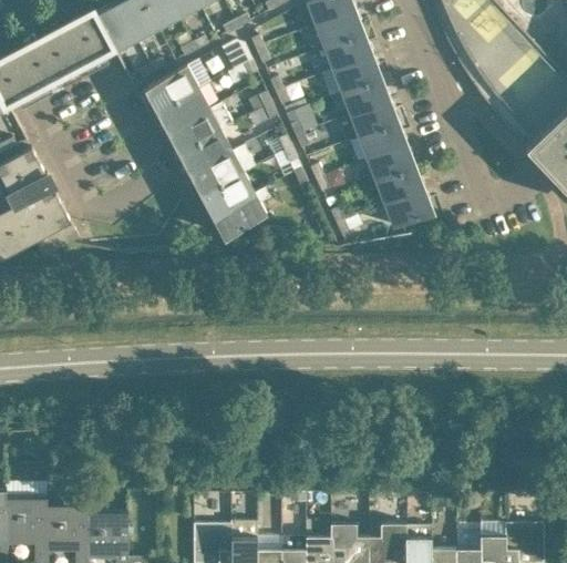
[(125,47),(148,34),(130,0),(124,0),(106,10),(125,47)]
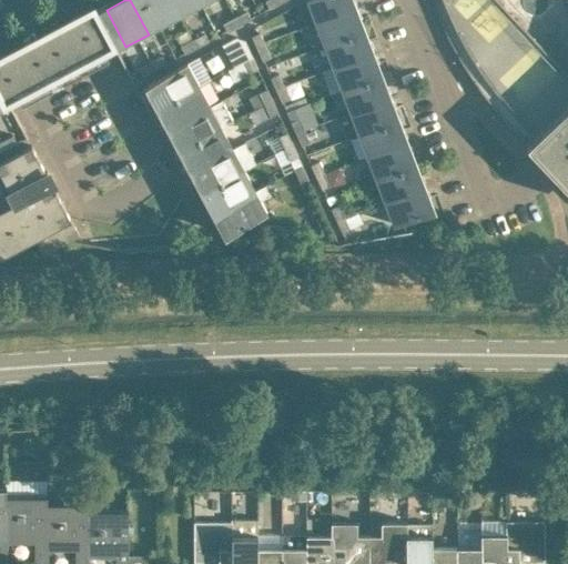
[(158,0),(130,0),(149,34),(171,23),(158,0)]
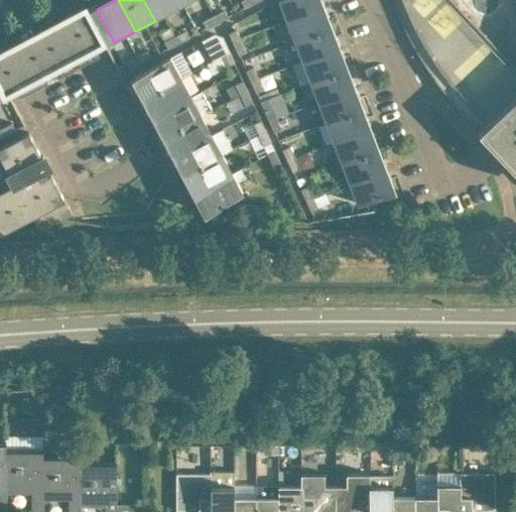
[(169,0),(143,0),(155,21),(175,10),(169,0)]
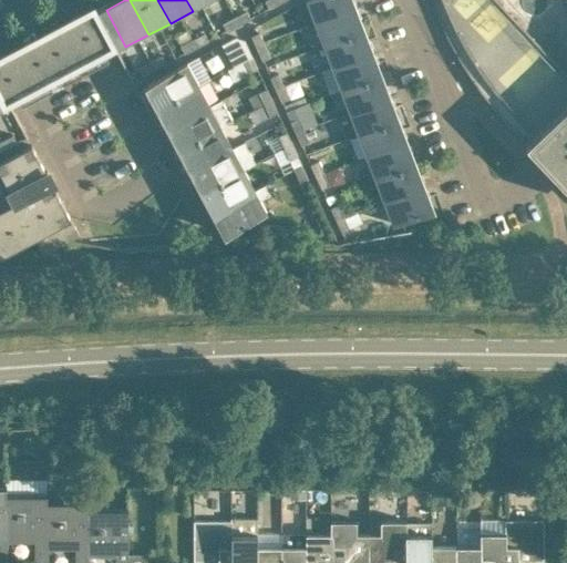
[(186,0),(193,11),(213,0),(186,0)]
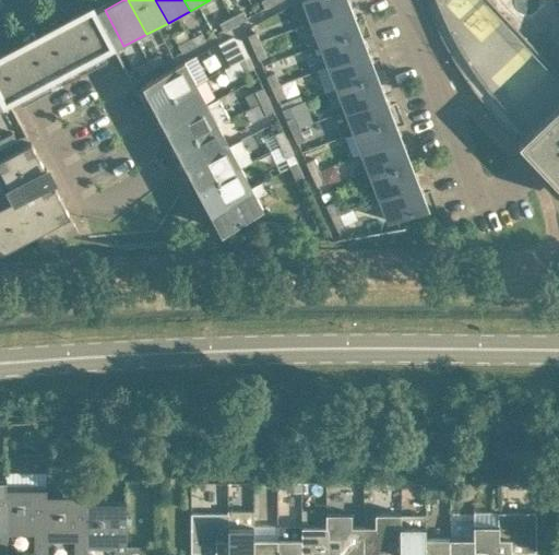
[(269,0),(261,4),(265,13),(277,7),(273,0),(269,0)]
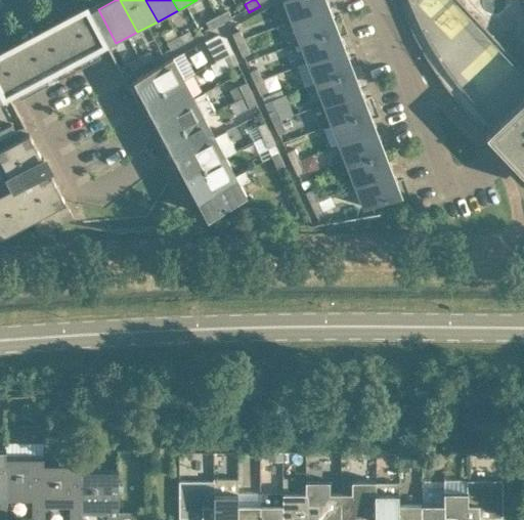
[(290,0),(284,3),(292,24),(328,9),(323,0),(290,0)]
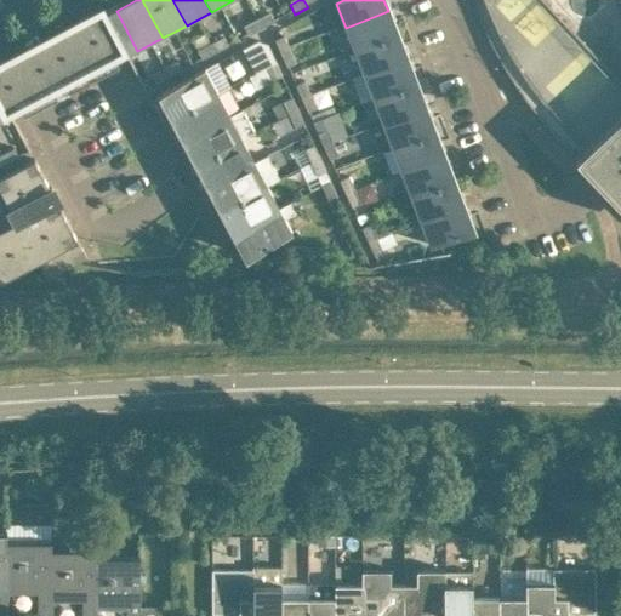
[(620,85),(540,0),(469,0),(476,15),(480,26),(485,38),(491,49),(496,60),(502,69),(510,80),(511,81),(518,93),(530,108),(537,118),(542,123),(550,131),(620,207),(620,85)]
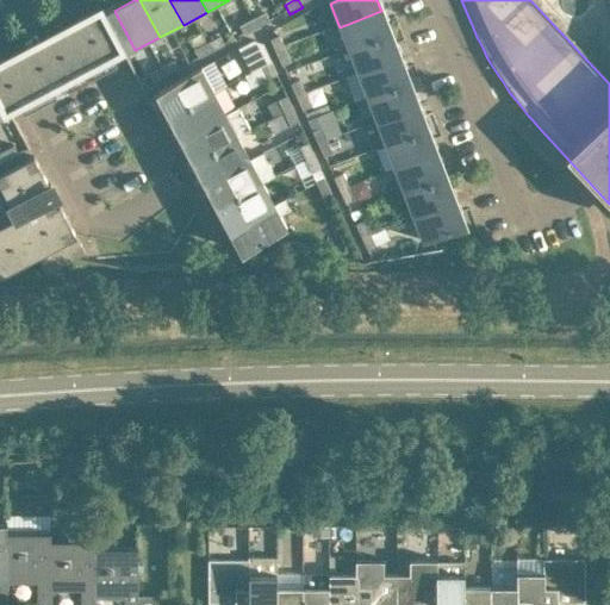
[(0,120),(20,111),(24,118),(36,112),(105,75),(117,69),(113,62),(135,50),(114,11),(104,17),(100,10),(76,22),(7,58),(0,61),(0,120)]
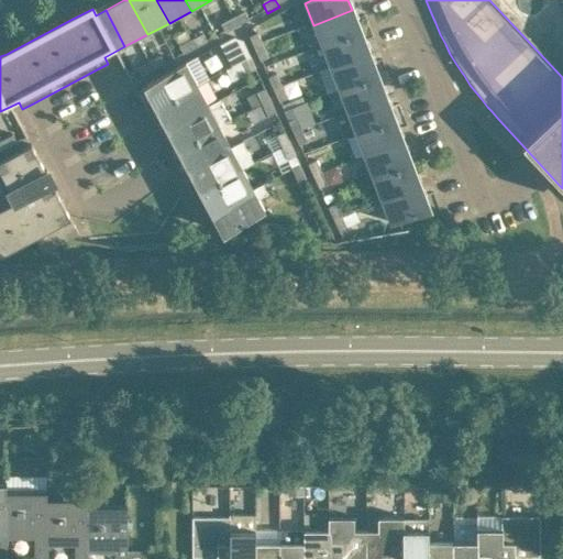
[(313,25),(322,47),(361,32),(352,10),(313,25)]
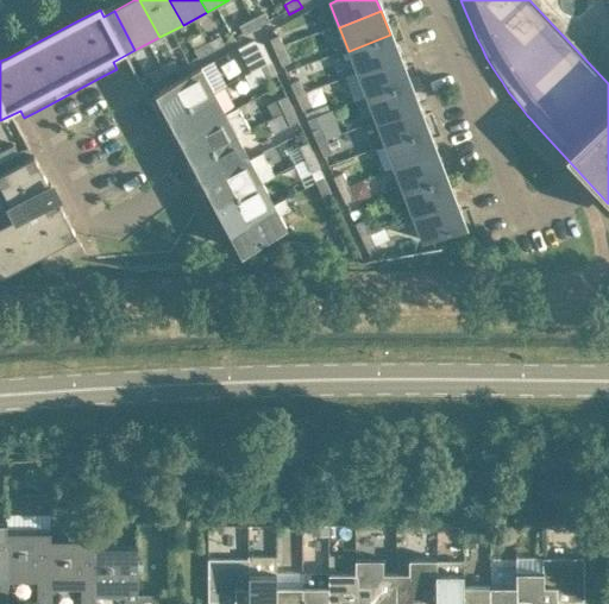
[(264,14),(245,25),(250,35),(269,24),(264,14)]
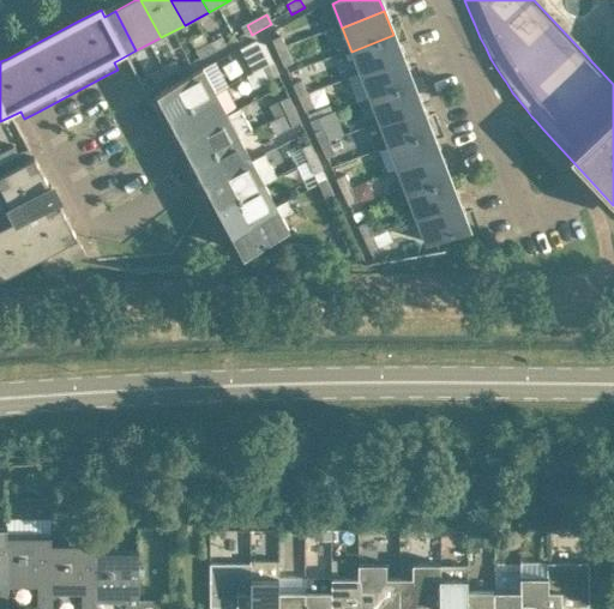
[(241,29),(246,37),(252,35),(247,25),(241,29)]
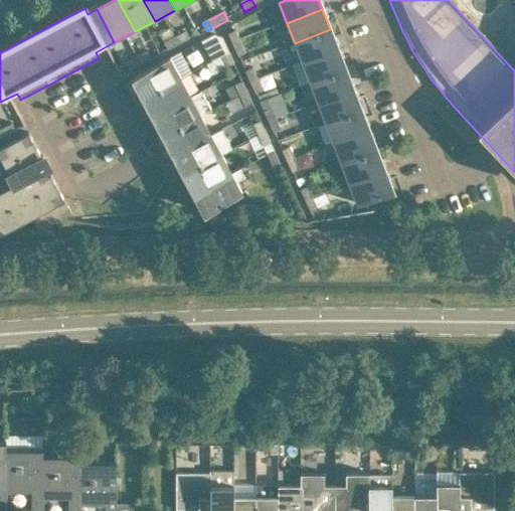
[(295,43),(302,63),(338,49),(330,29),(295,43)]
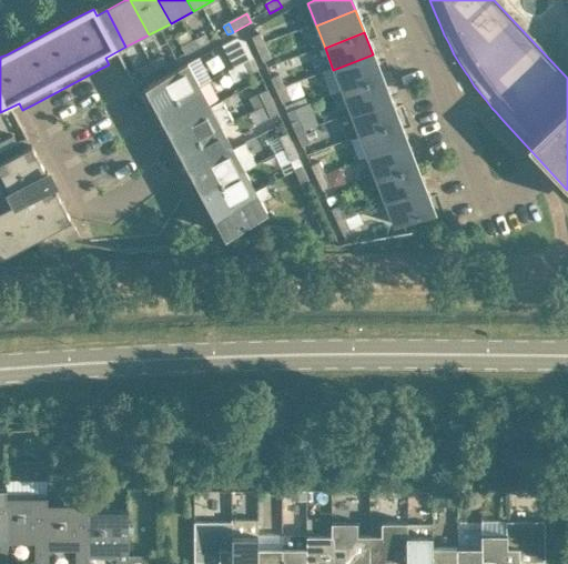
[(260,36),(251,40),(255,49),(264,46),(260,36)]
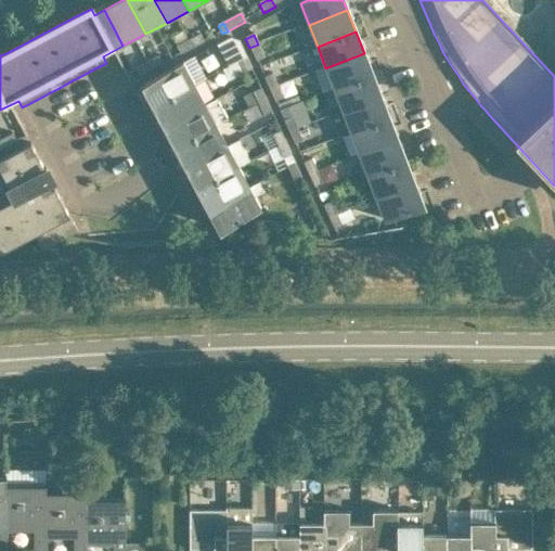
[(204,43),(199,36),(188,42),(177,48),(180,55),(204,43)]
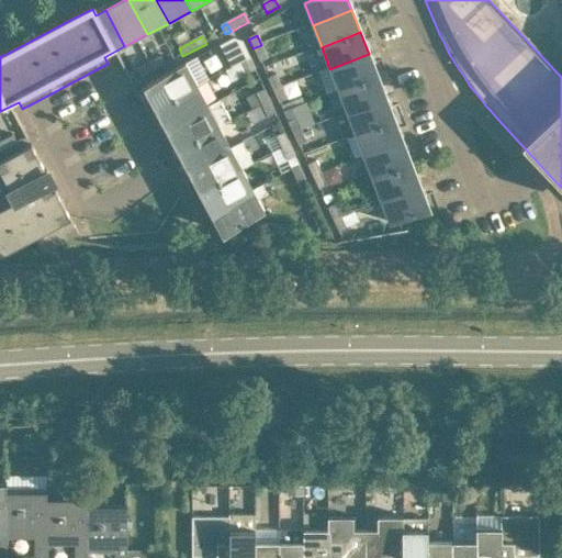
[(231,69),(237,66),(242,64),(249,59),(242,43),(233,41),(220,48),(231,69)]
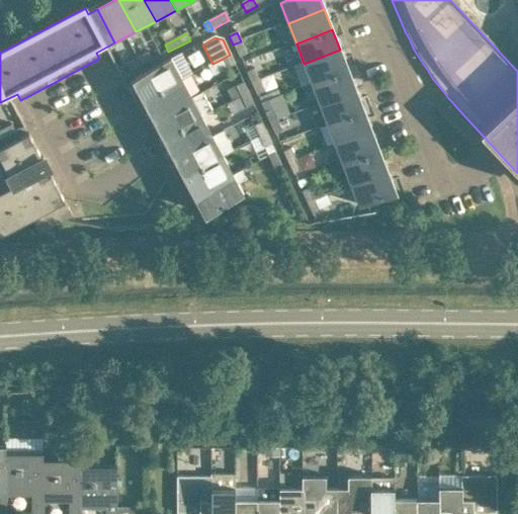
[(247,55),(241,41),(233,45),(240,59),(247,55)]
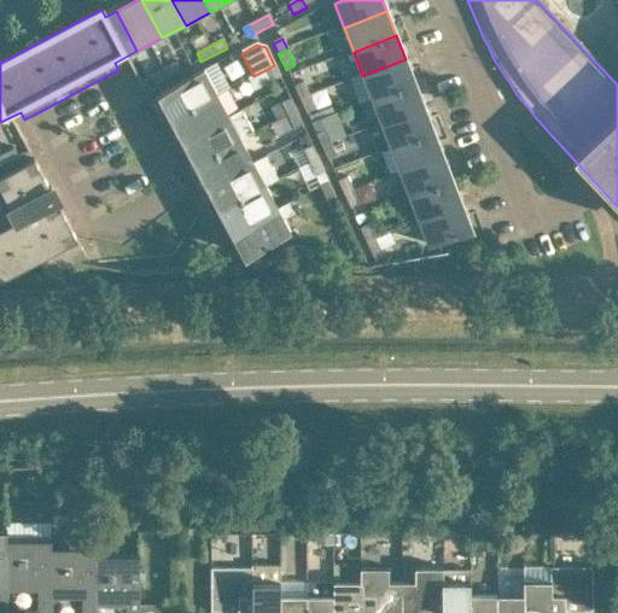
[(362,76),(372,100),(415,83),(406,59),(362,76)]
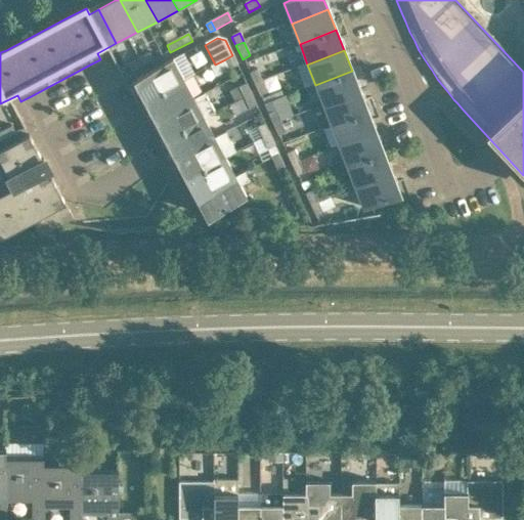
[(149,54),(127,67),(131,74),(153,62),(149,54)]
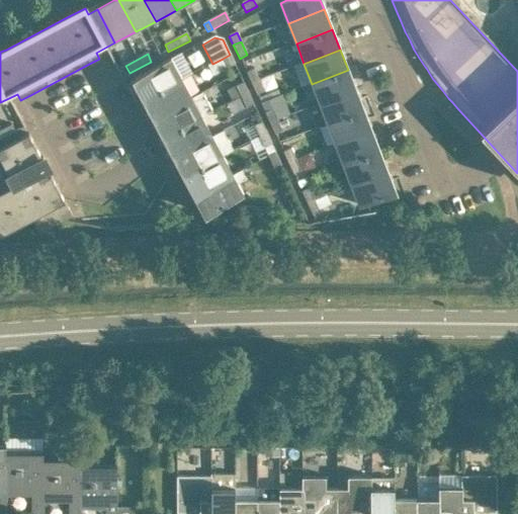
[(230,55),(223,59),(228,70),(236,66),(230,55)]
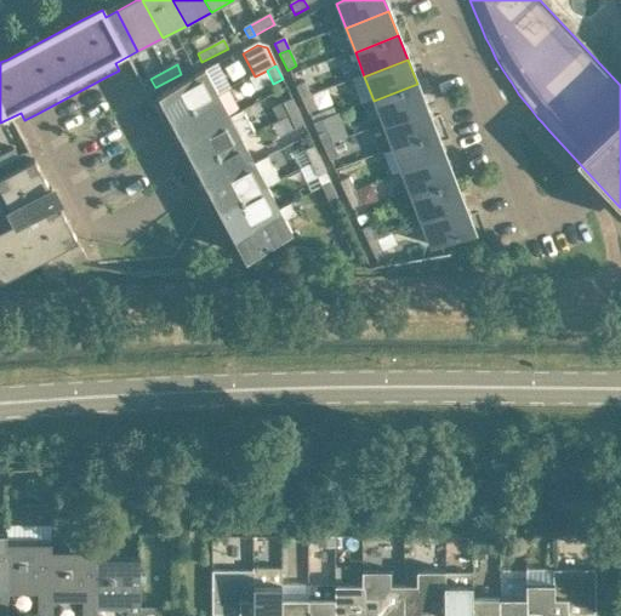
[(161,107),(170,123),(217,97),(204,73),(160,96),(165,106),(161,107)]
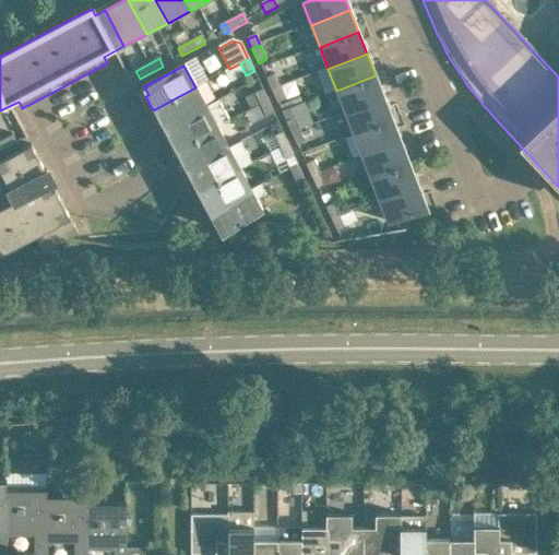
[(274,75),(266,80),(271,91),(280,87),(274,75)]
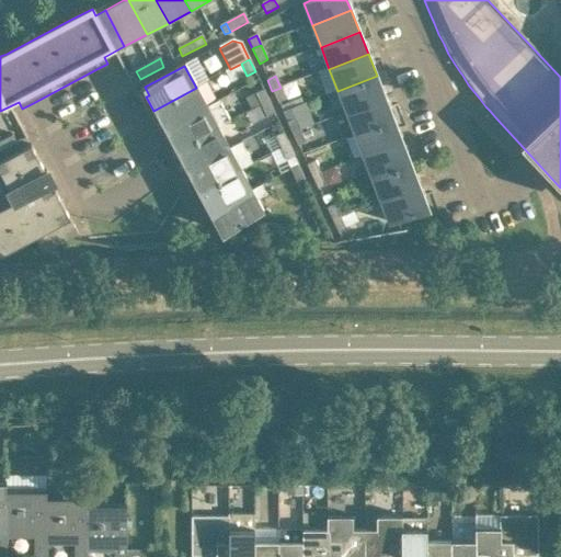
[(338,91),(346,113),(385,99),(377,76),(338,91)]
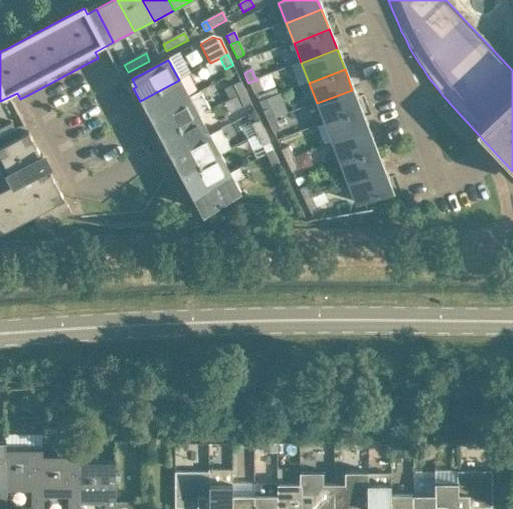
[(189,99),(179,80),(140,101),(146,113),(149,111),(153,118),(189,99)]
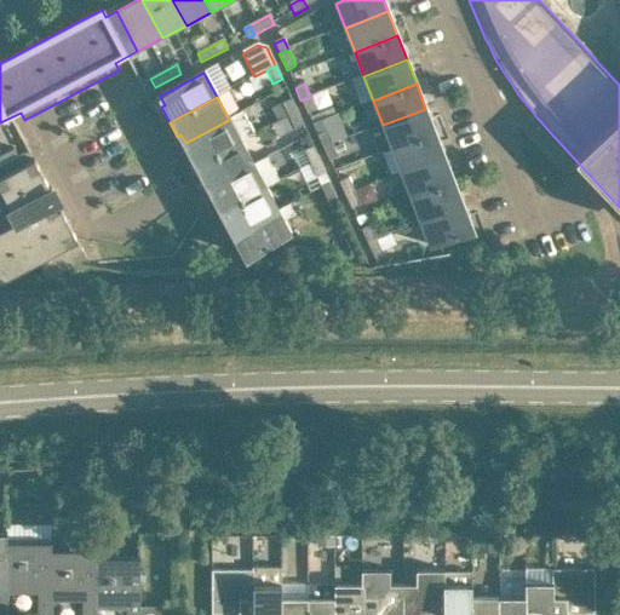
[(308,115),(317,110),(310,97),(300,101),(308,115)]
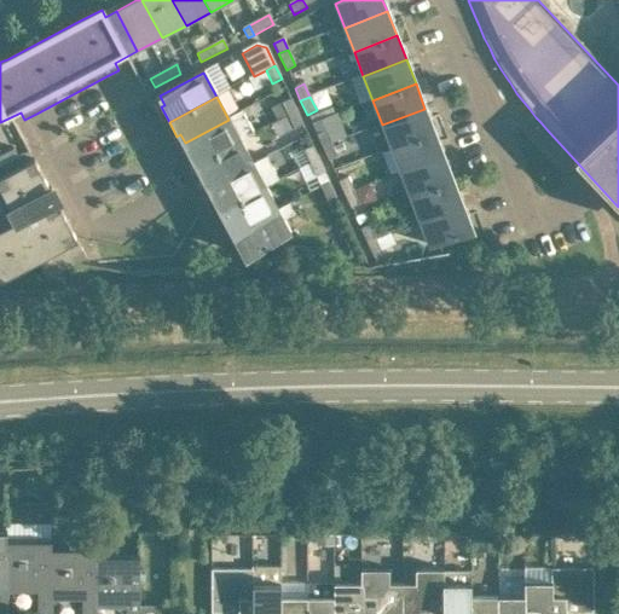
[(291,100),(282,104),(288,117),(298,114),(291,100)]
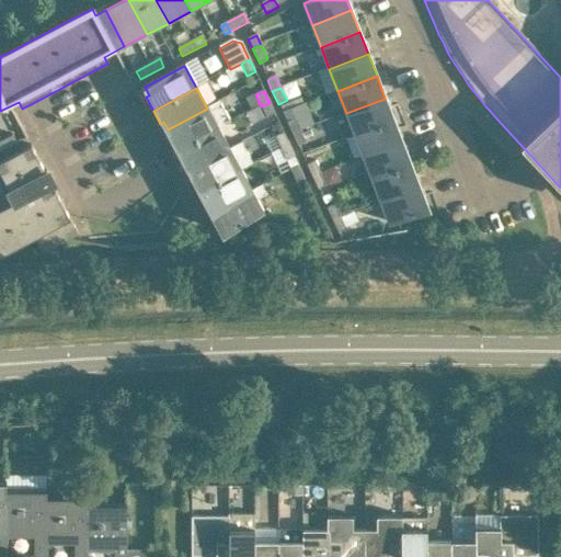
[(346,113),(355,135),(393,121),(385,99),(346,113)]
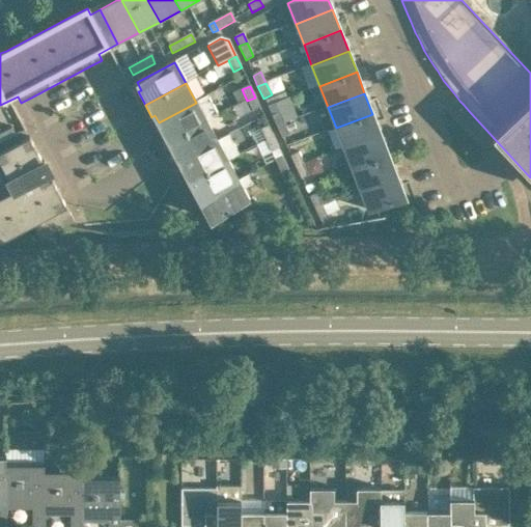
[(159,131),(166,144),(206,122),(201,112),(210,107),(204,98),(196,103),(159,122),(162,130),(159,131)]
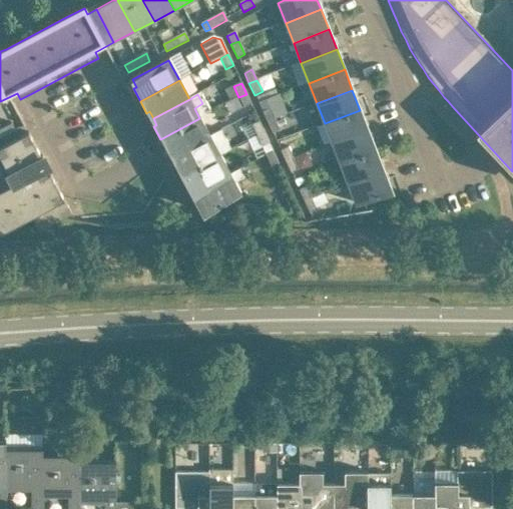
[(251,105),(246,94),(238,97),(243,108),(251,105)]
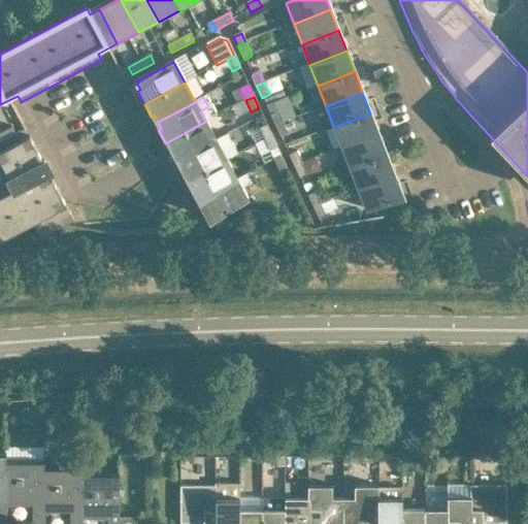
[(277,112),(270,116),(275,126),(283,123),(277,112)]
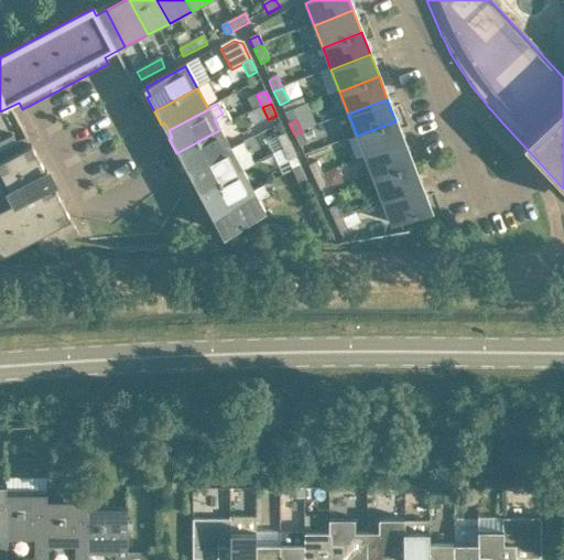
[(357,136),(366,159),(404,143),(396,121),(357,136)]
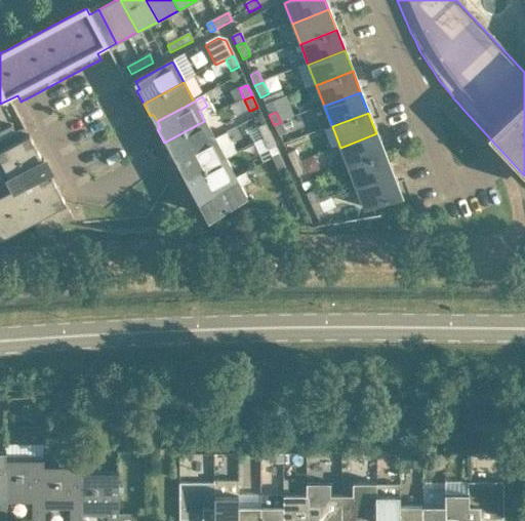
[(215,141),(204,121),(164,143),(171,155),(173,154),(177,160),(215,141)]
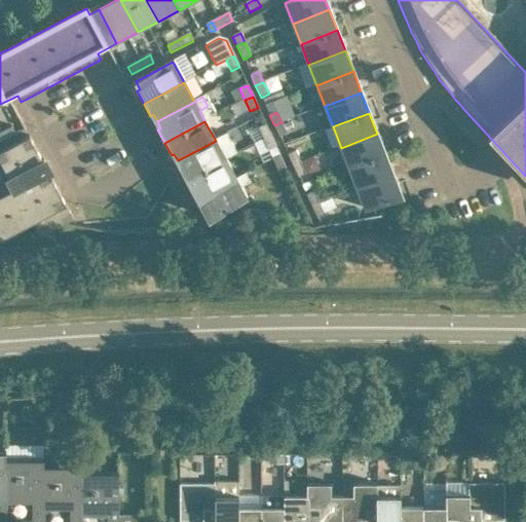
[(279,138),(288,135),(282,122),(274,125),(279,138)]
